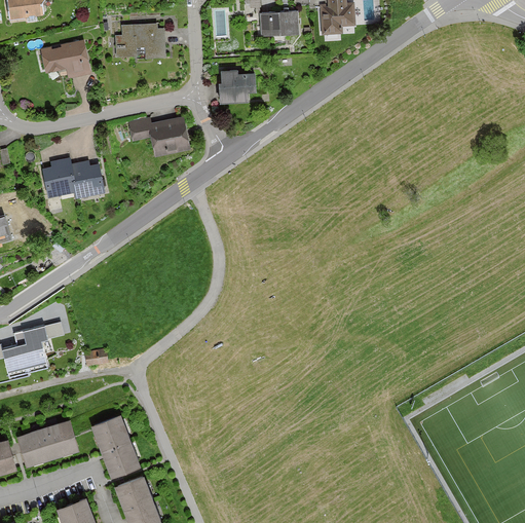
[(6,0),(8,20),(42,16),(40,0),(6,0)]
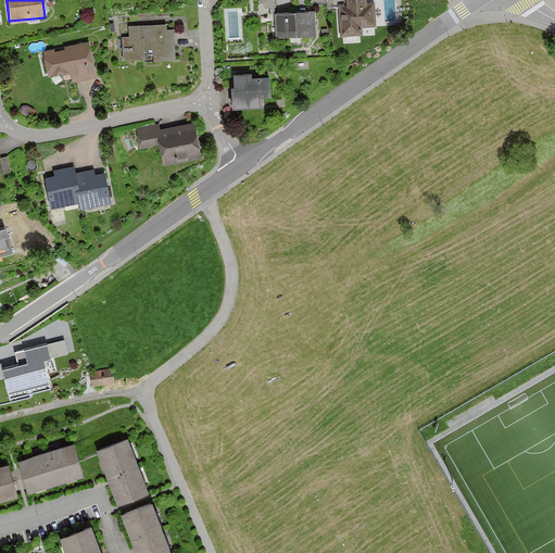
[(347,0),(347,1),(338,2),(339,23),(374,21),(373,0),(365,1),(365,0),(347,0)]
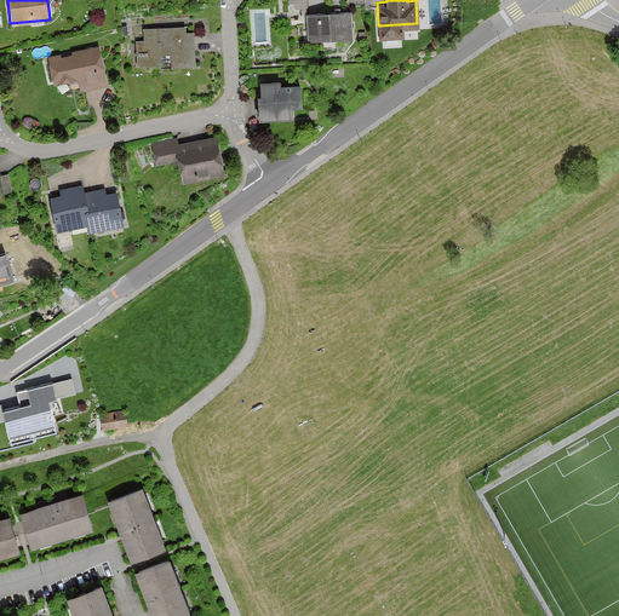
[(350,13),(308,13),(308,39),(350,39),(350,13)]
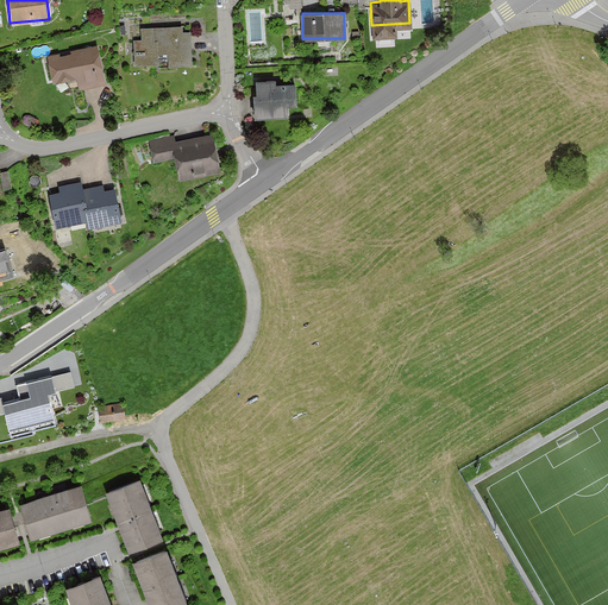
[(181,23),(142,24),(143,38),(136,39),(137,61),(151,60),(152,69),(190,67),(188,31),(182,31),(181,23)]
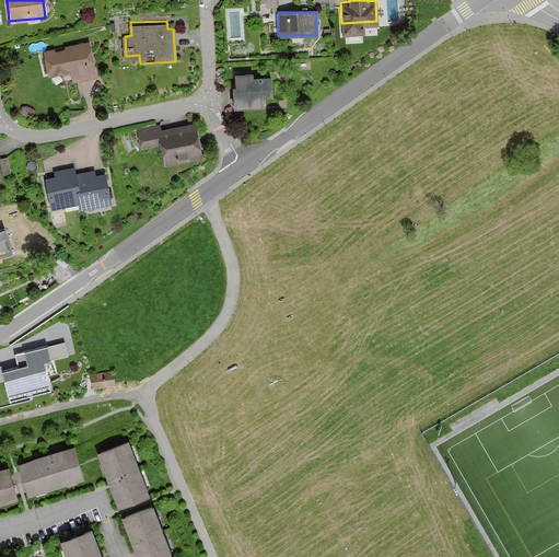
[(352,26),(350,33),(361,37),(363,32),(352,26)]
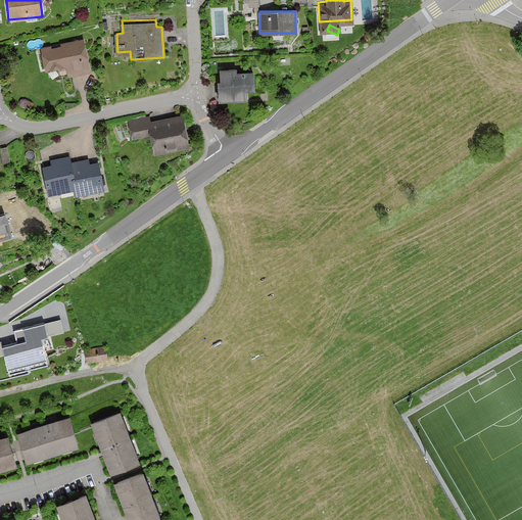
[(82,35),(41,44),(47,69),(66,65),(68,76),(91,71),(82,35)]
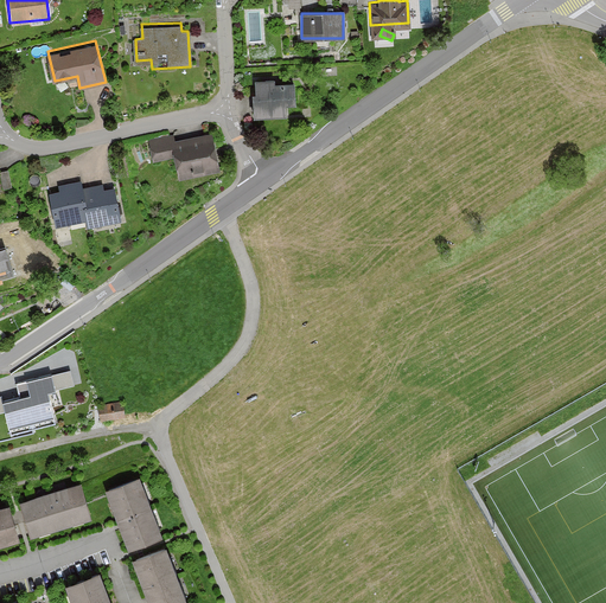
[(276,82),(254,82),(255,119),(282,117),(282,109),(294,109),(294,87),(276,87),(276,82)]
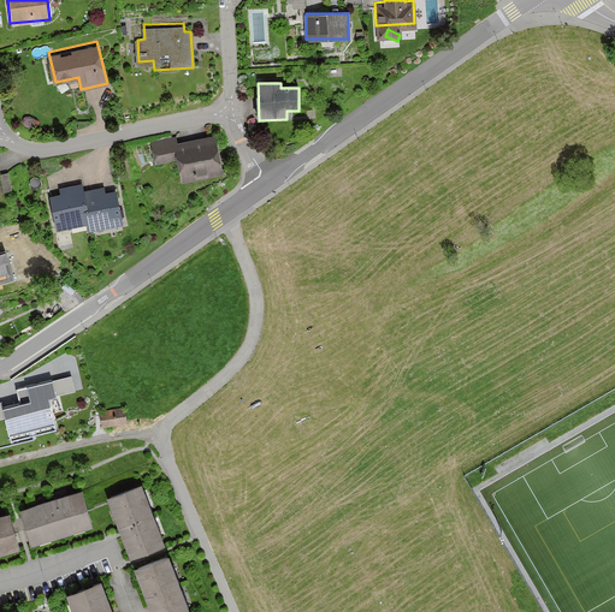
[(178,137),(153,142),(158,162),(176,159),(179,180),(219,173),(213,138),(179,146),(178,137)]
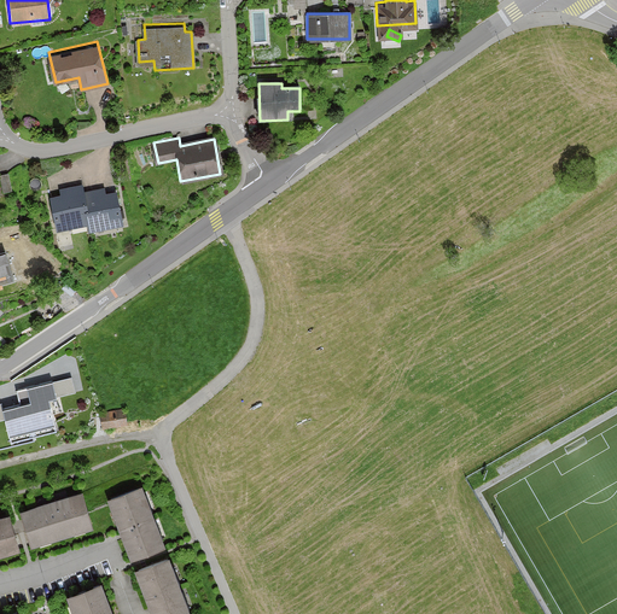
[(12,177),(0,179),(0,208),(17,205),(12,177)]
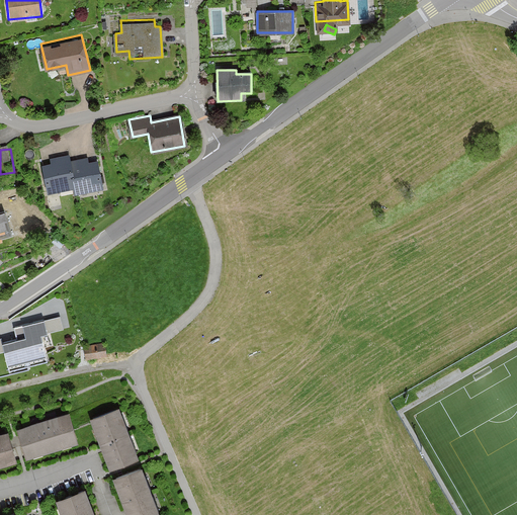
[(72,156),(44,157),(45,187),(73,186),(72,159),(72,156)]
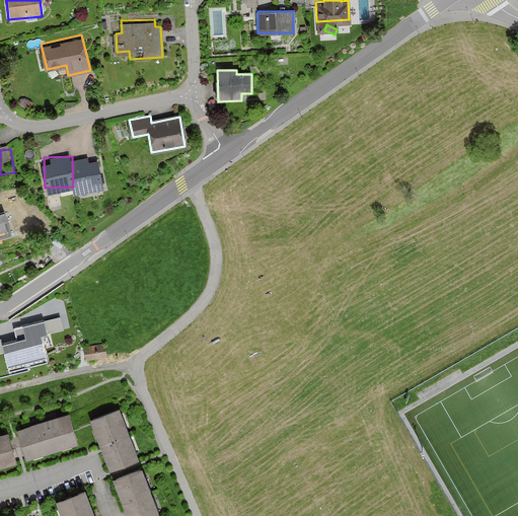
[(99,158),(72,159),(73,187),(73,191),(100,190),(99,158)]
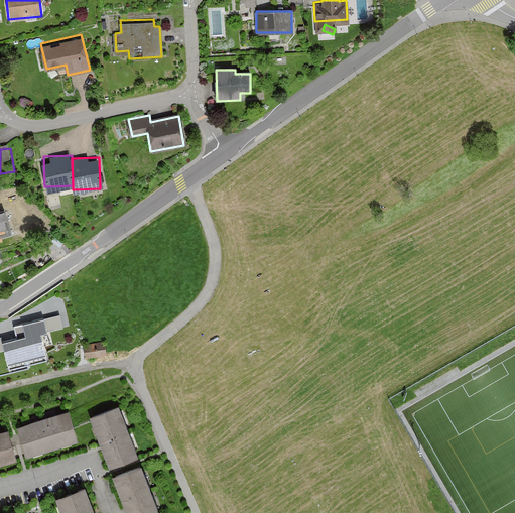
[(4,212),(0,214),(0,238),(11,235),(4,212)]
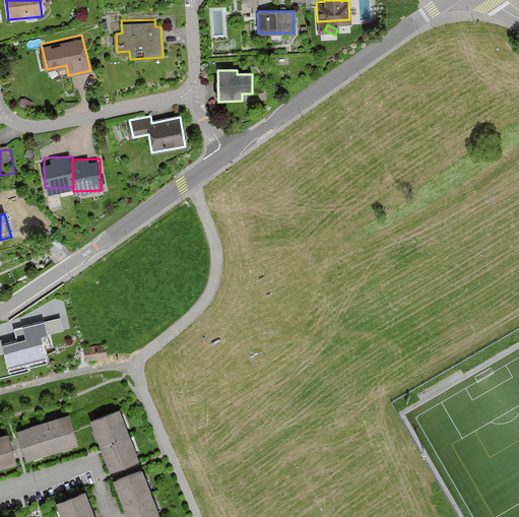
[(22,333),(2,337),(5,358),(45,350),(42,336),(48,335),(44,317),(20,321),(22,333)]
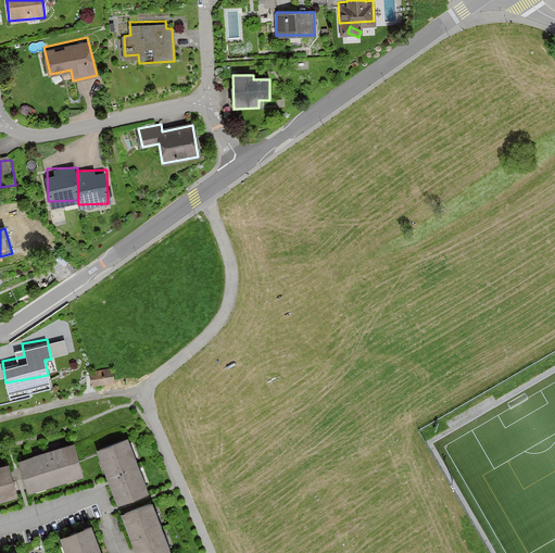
[(112,365),(89,367),(91,381),(114,378),(113,369),(112,365)]
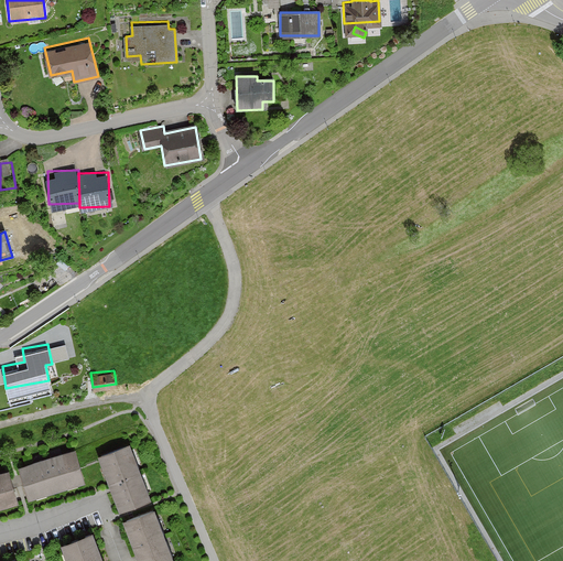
[(129,445),(99,456),(115,498),(110,500),(114,511),(149,499),(129,445)]
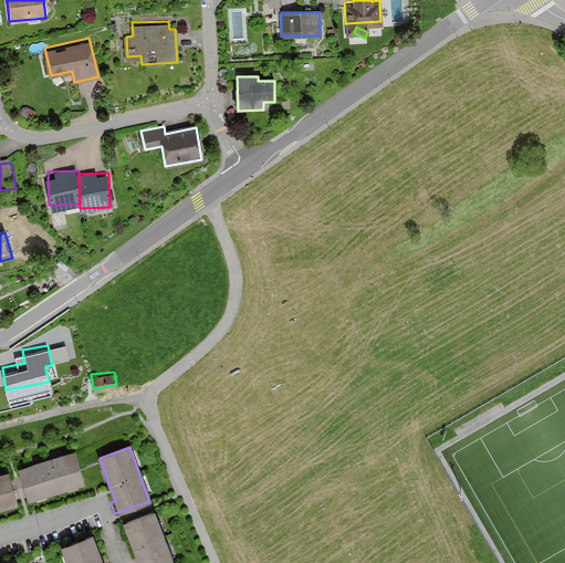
[(73,452),(19,469),(28,499),(82,483),(73,452)]
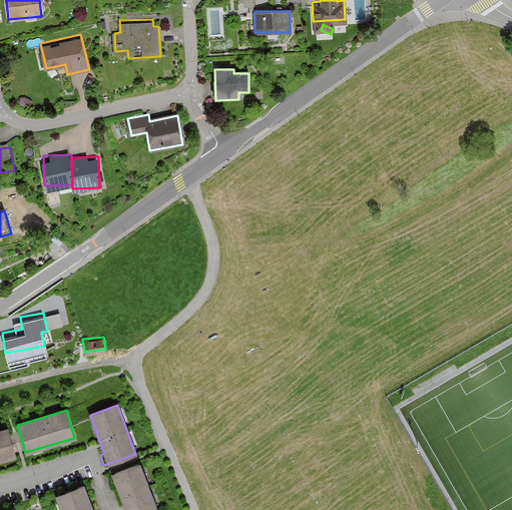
[(6,429),(0,430),(0,460),(14,456),(6,429)]
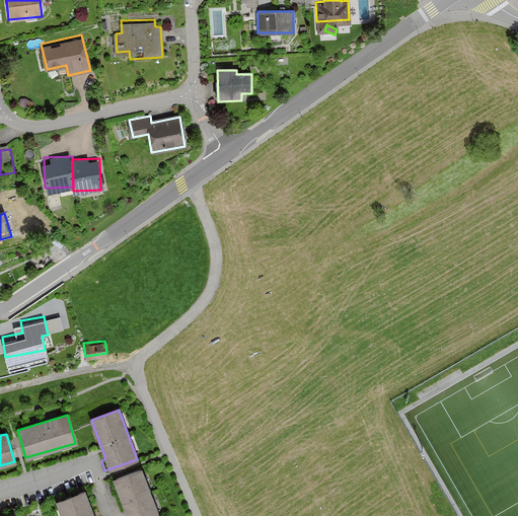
[(157,515),(140,469),(113,480),(126,515),(157,515)]
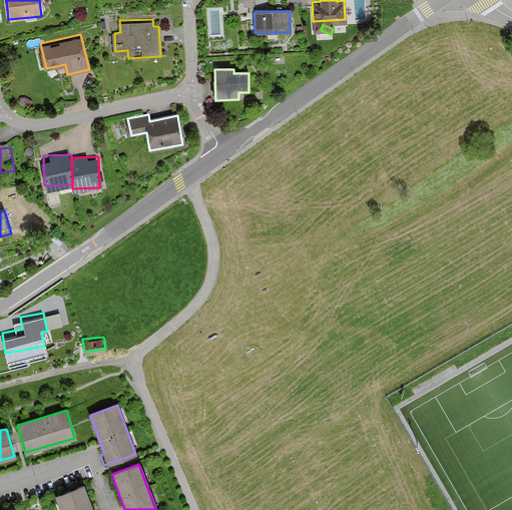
[(92,509),(84,485),(56,495),(61,509),(92,509)]
